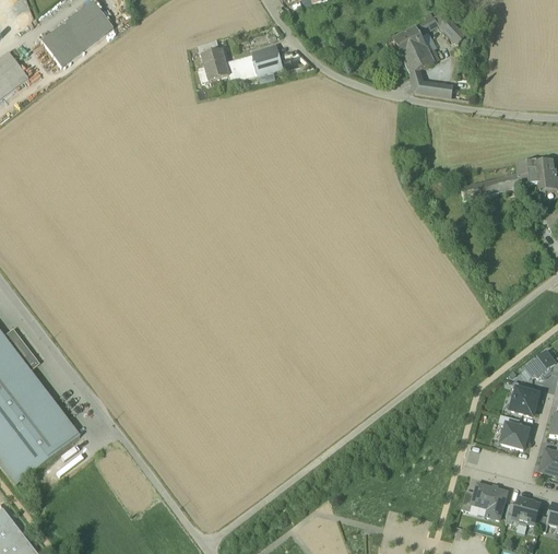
[(42,39),(61,67),(115,26),(94,0),(42,39)]
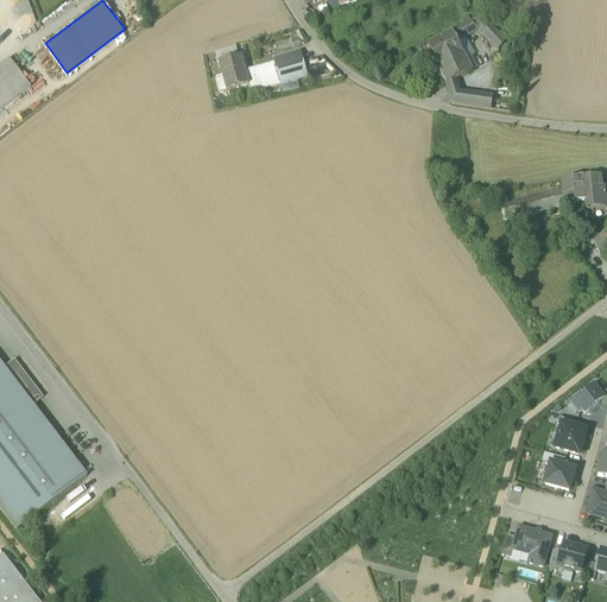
[(479,26),(498,46),(507,37),(484,12),(454,27),(459,37),(467,32),(479,26)]
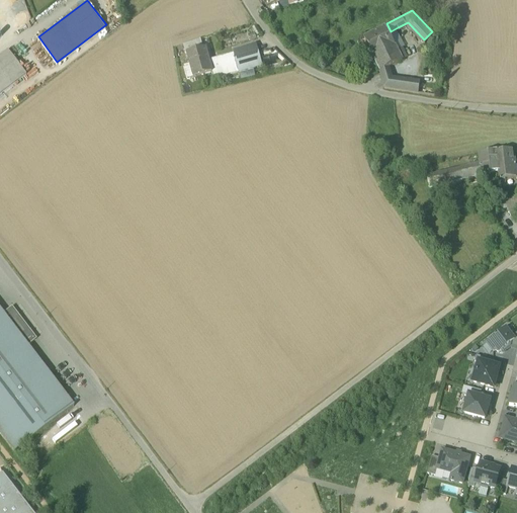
[(364,33),(374,54),(397,43),(391,31),(386,23),(364,33)]
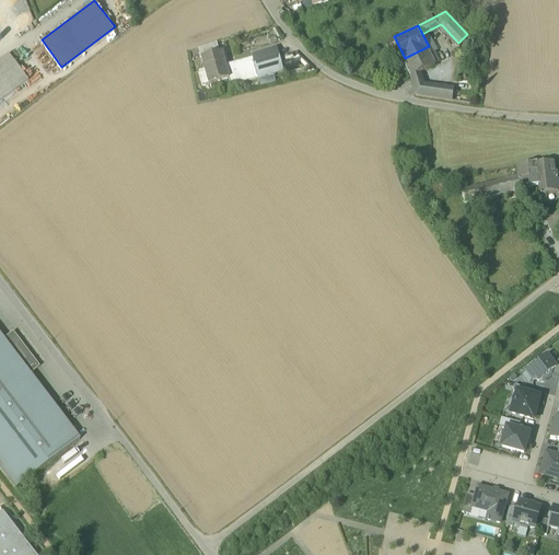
[(429,46),(430,50),(438,46),(430,30),(422,34),(429,46)]
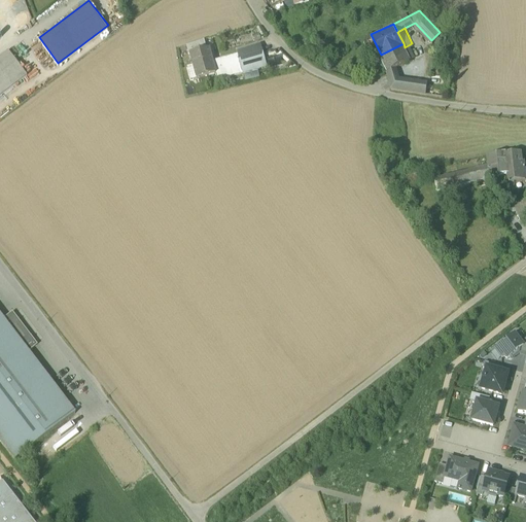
[(187,42),(189,50),(190,50),(204,46),(204,44),(207,43),(205,36),(187,42)]
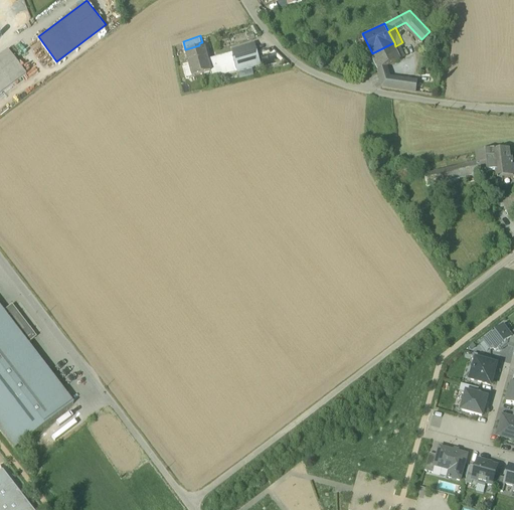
[(255,40),(236,46),(232,49),(233,49),(237,67),(237,68),(262,61),(255,40)]
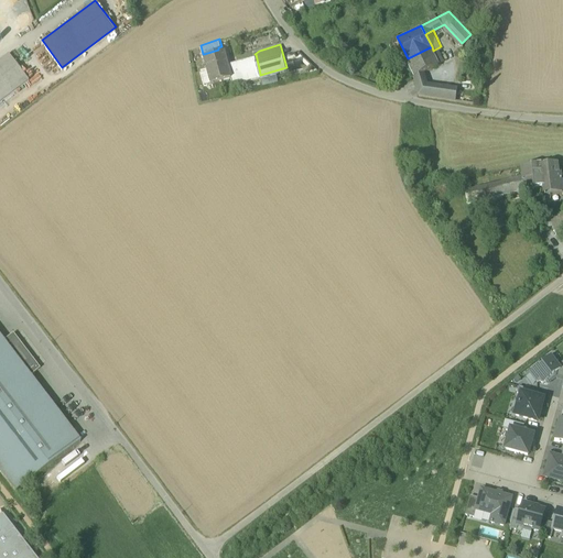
[(439,62),(439,61),(436,56),(434,51),(433,51),(432,46),(408,58),(415,74),(424,69),(440,62),(439,62)]
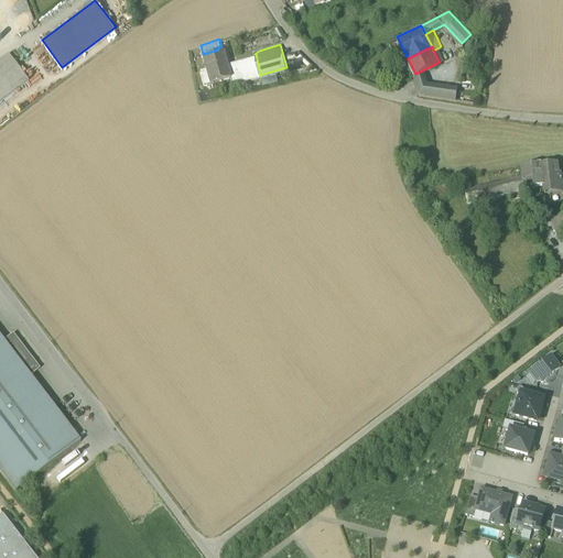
[(204,54),(207,66),(201,67),(205,81),(210,80),(231,75),(234,81),(260,74),(256,54),(255,54),(228,62),(225,48),(222,48),(218,50),(204,54)]
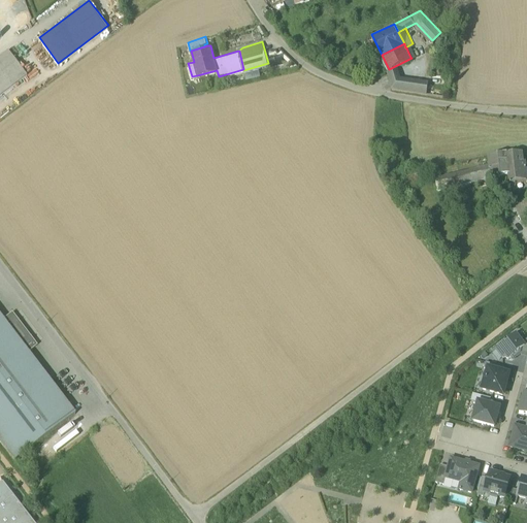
[(412,45),(406,47),(408,53),(413,51),(415,55),(410,57),(410,58),(416,55),(412,45)]
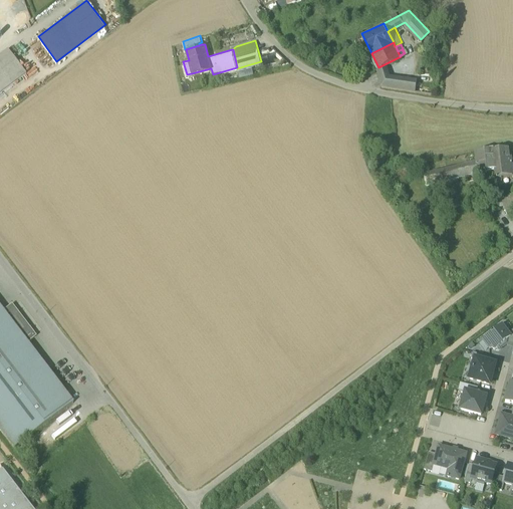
[(0,53),(0,90),(26,71),(8,47),(0,53)]
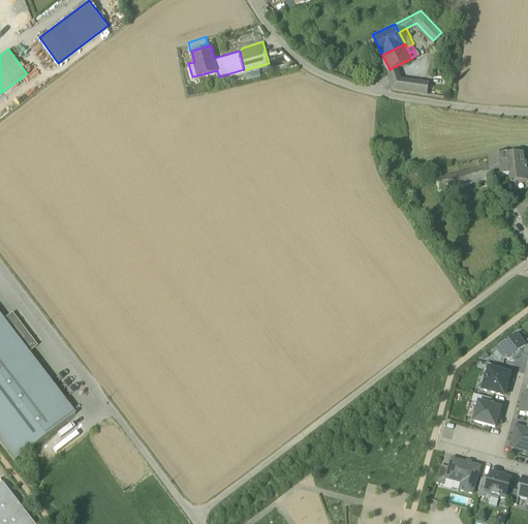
[(401,75),(398,65),(390,69),(391,79),(401,75)]
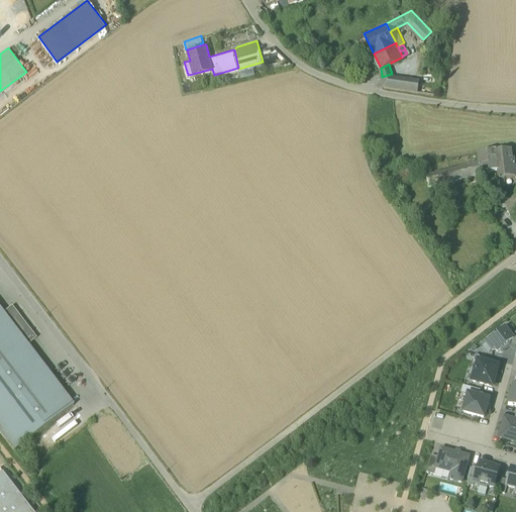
[(239,70),(241,77),(255,73),(254,66),(239,70)]
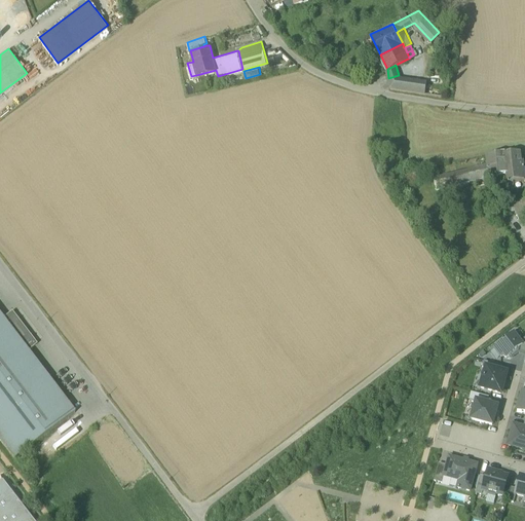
[(390,85),(424,90),(426,79),(399,75),(388,78),(390,85)]
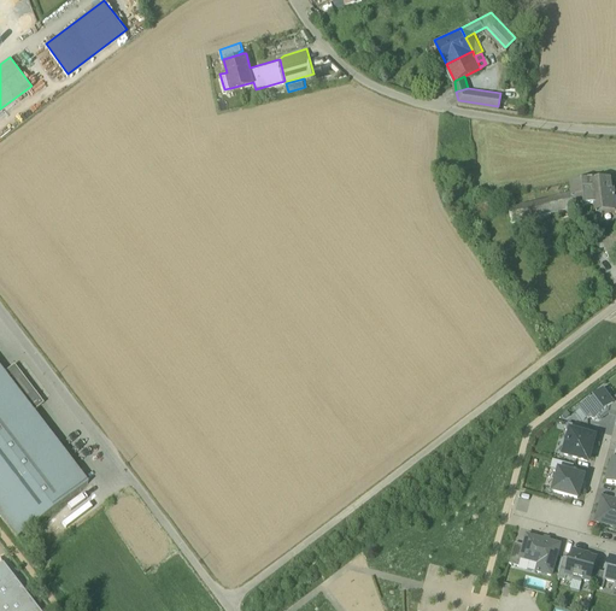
[(599,176),(593,176),(597,200),(596,200),(596,201),(602,200),(602,205),(615,204),(614,186),(610,186),(609,175),(599,176)]
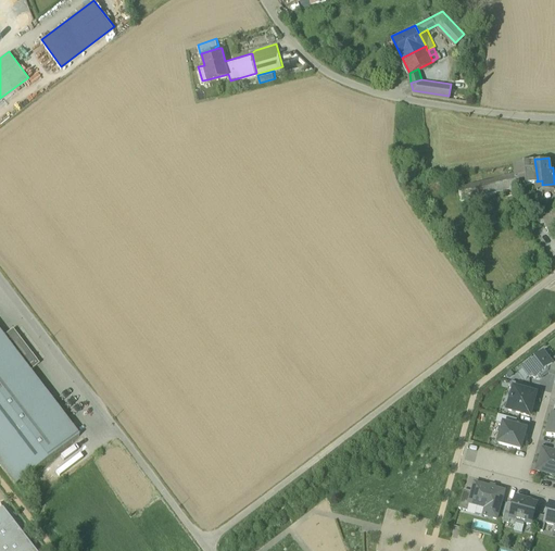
[(525,183),(537,180),(538,180),(534,159),(529,160),(530,167),(522,168),(525,183)]
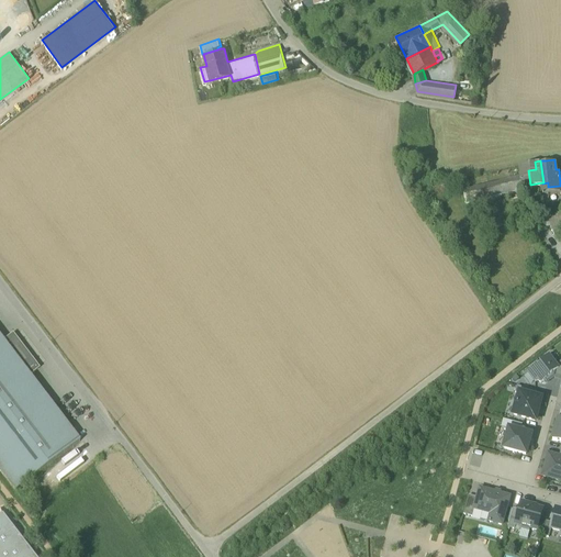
[(523,187),(530,185),(528,170),(536,169),(535,162),(519,163),(520,174),(523,187)]
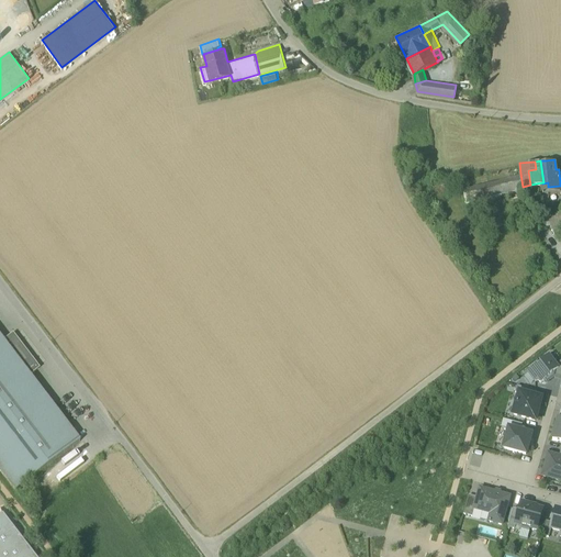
[(518,188),(523,187),(520,174),(500,179),(502,191),(518,188)]
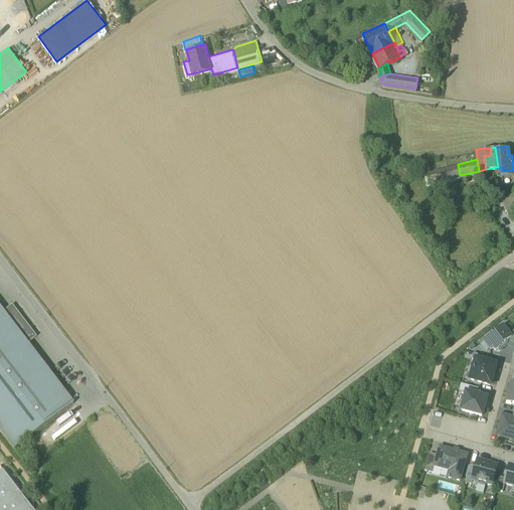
[(442,180),(460,175),(458,164),(425,171),(427,183),(442,180)]
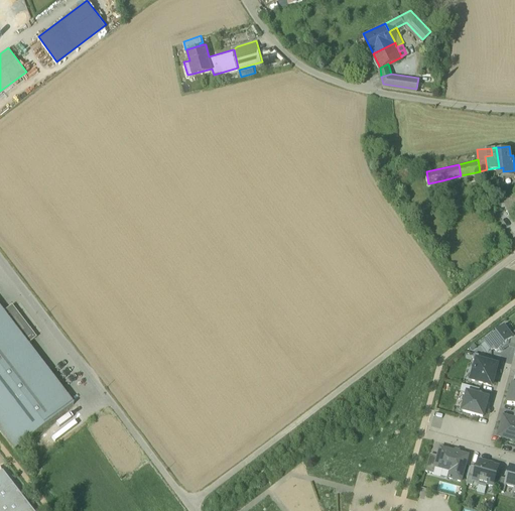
[(508,208),(509,211),(514,208),(514,196),(505,200),(508,208)]
